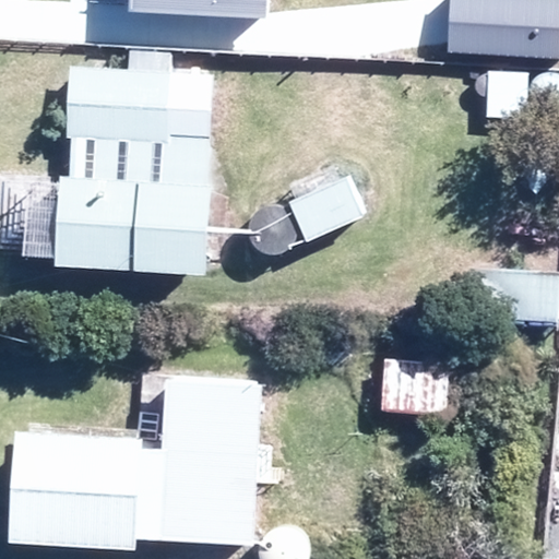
[(166,132),(171,51),(130,49),(129,67),(70,63),(66,133),(70,133),(68,173),(68,177),(59,176),(54,261),(52,268),(205,277),(205,270),(211,187),(206,186),(206,181),(209,134),(166,132)]
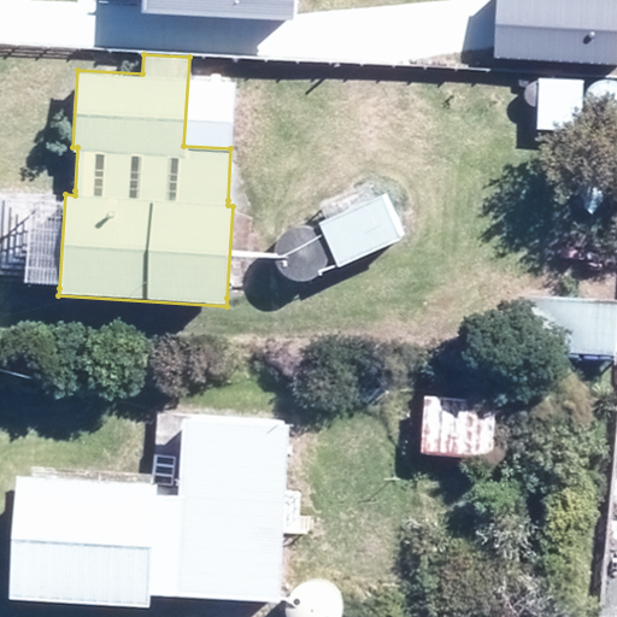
[(385,189),(323,216),(341,257),(403,230),(385,189)]
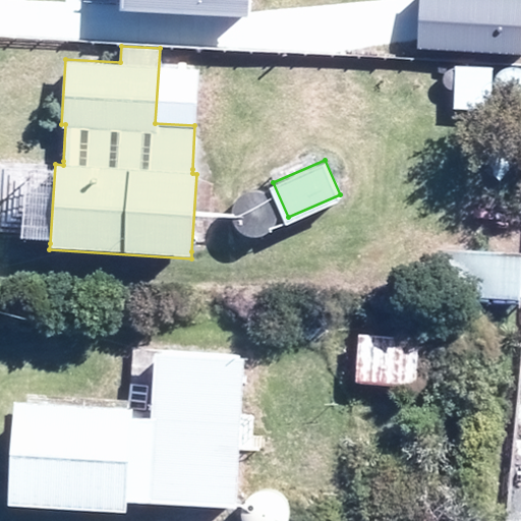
[(519,301),(520,257),(520,253),(445,250),(444,273),(443,297),(474,299),(519,301)]
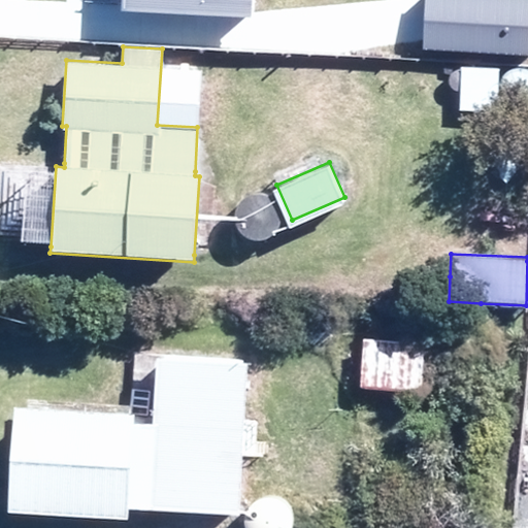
[(362,337),(360,386),(423,389),(425,341),(362,337)]
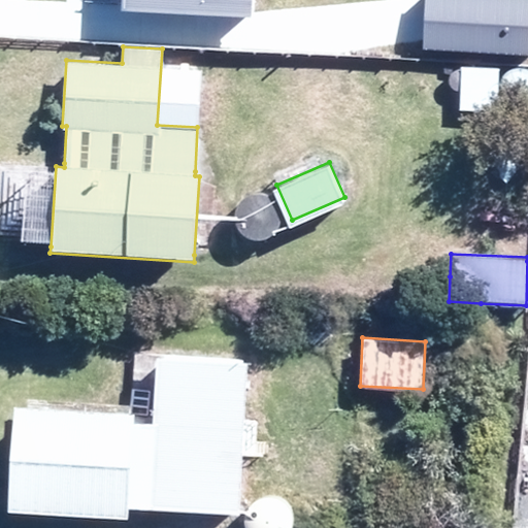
[(248,362),(133,356),(130,413),(17,406),(10,512),(130,518),(130,509),(239,515),(248,362)]
